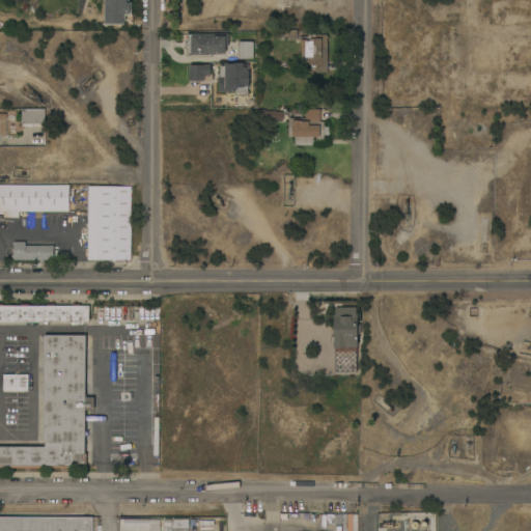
[(297,39),(290,39),(290,38),(280,37),(280,30),(298,30),(297,39)]
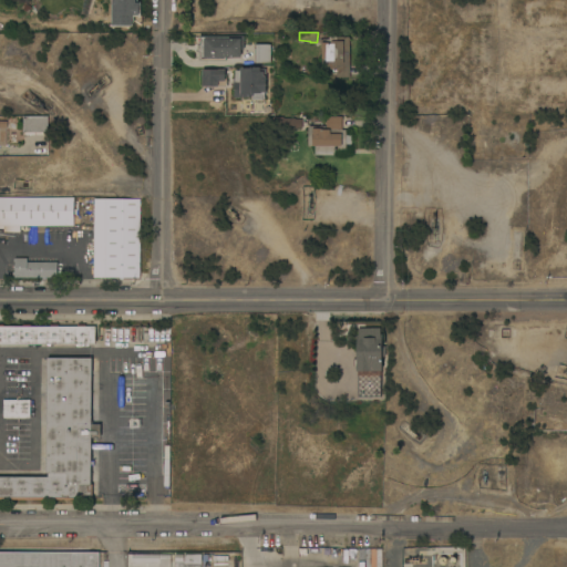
[(199,61),(199,53),(198,53),(198,44),(199,44),(199,37),(244,37),(244,50),(241,50),(241,58),(227,58),(227,61),(199,61)]
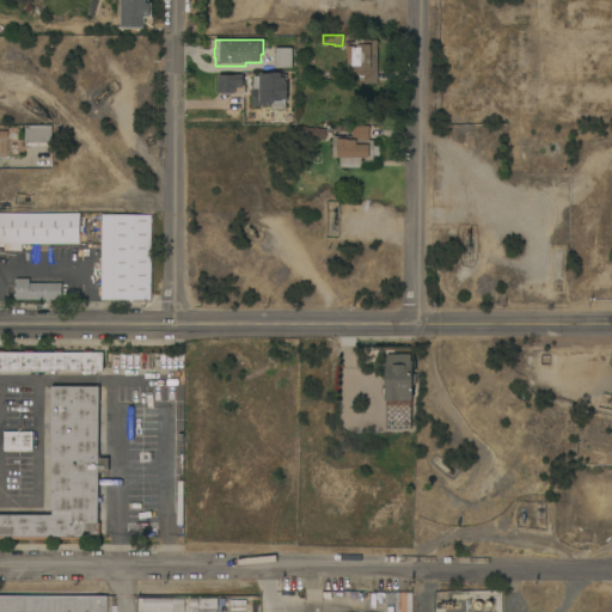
[(378,84),(363,84),(363,74),(361,74),(349,74),(349,69),(348,69),(348,47),(346,47),(346,43),(355,43),(355,41),(372,41),(378,41),(378,84)]
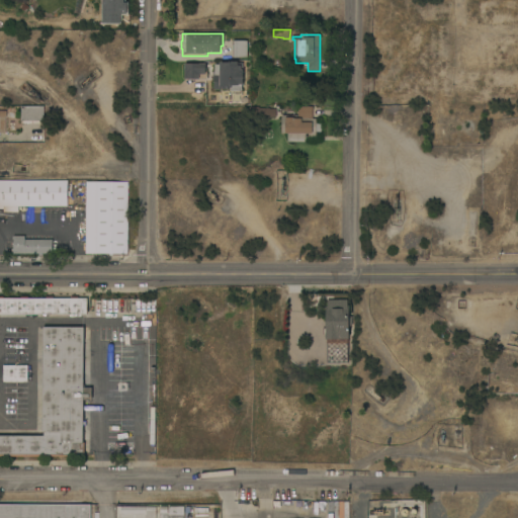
[(247,58),(239,58),(239,59),(233,59),(233,40),(236,40),(236,41),(247,41),(247,58)]
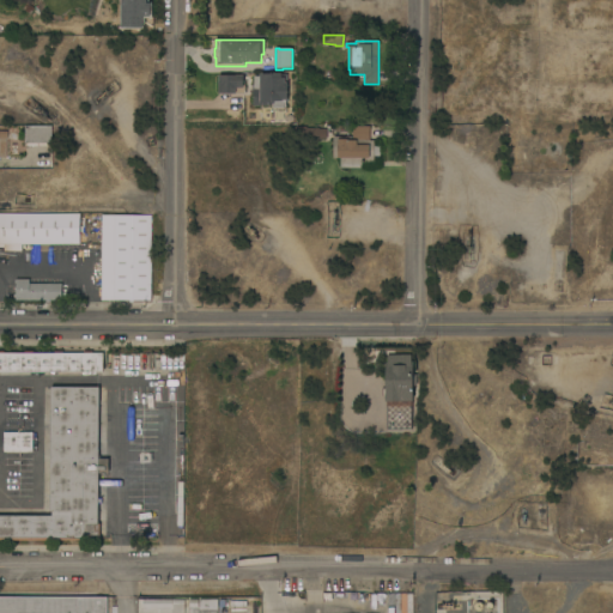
[(289,103),(286,103),(286,108),(277,108),(273,108),(273,105),(254,105),(253,89),(254,89),(254,77),(260,77),(260,74),(287,74),(289,103)]
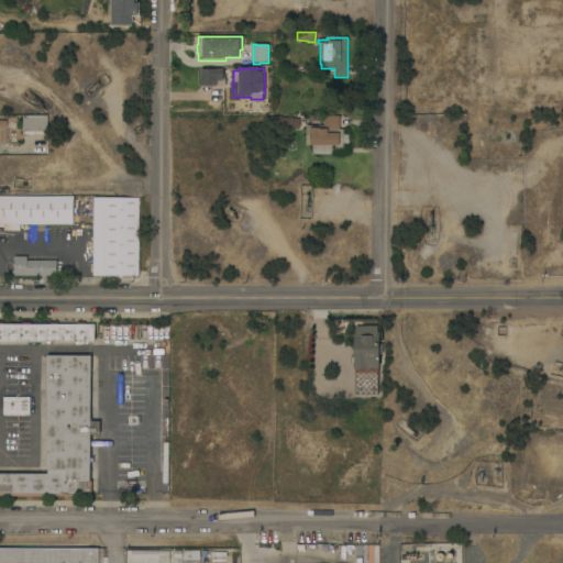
[(201,69),(223,69),(223,80),(225,80),(225,86),(200,86),(201,69)]
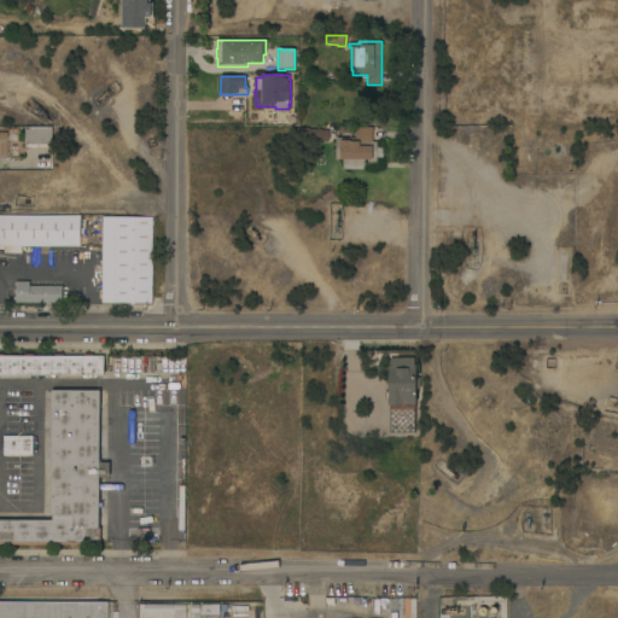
[(52,127),(52,147),(25,147),(25,127),(52,127)]
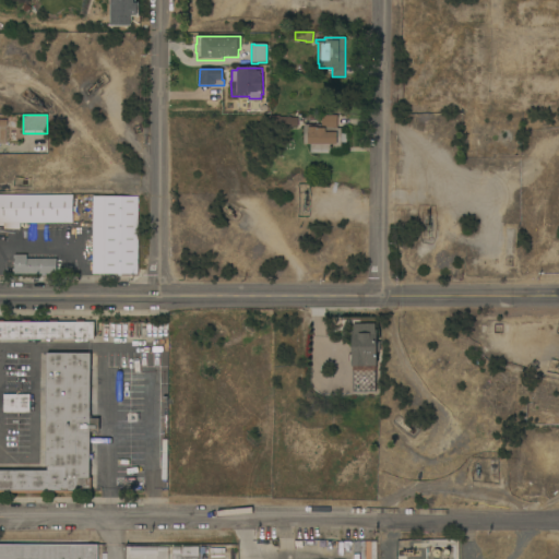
[(311,153),(311,145),(305,144),(305,125),(322,125),(322,116),(337,116),(337,128),(342,128),(342,133),(347,134),(347,143),(342,143),(341,149),(330,147),(330,153),(311,153)]
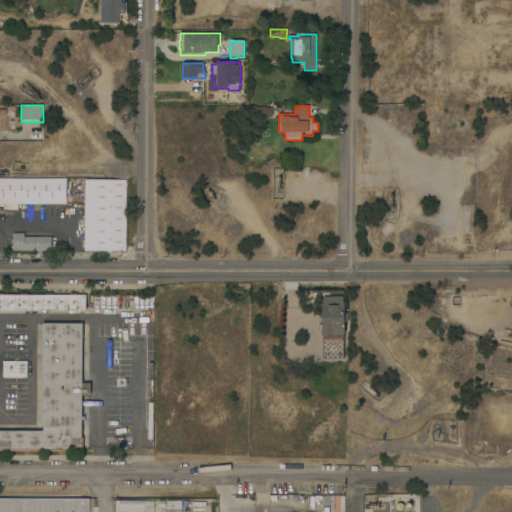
[(267,107),(267,108),(273,108),(273,116),(266,116),(266,117),(254,117),(254,123),(246,124),(245,108),(253,108),(253,107),(267,107)]
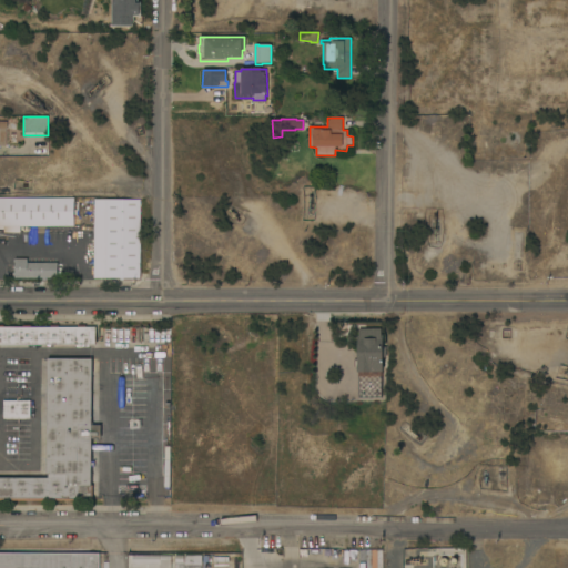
[(0,199),(74,199),(74,226),(0,226),(0,199)]
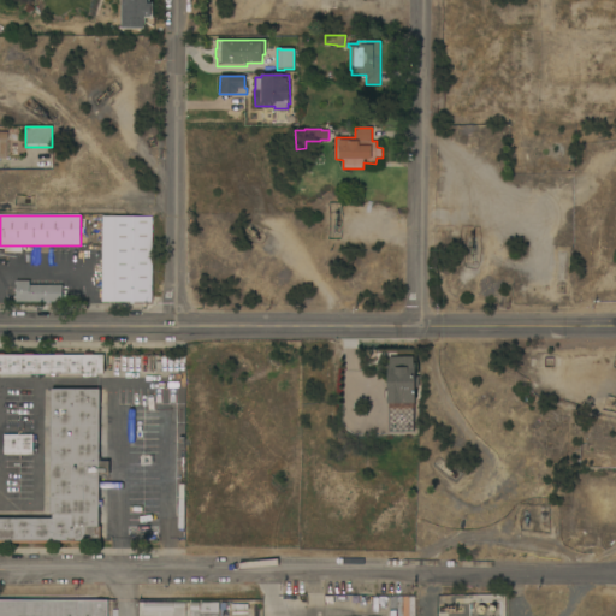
[(152,302),(102,302),(102,226),(105,226),(105,217),(152,217),(152,302)]
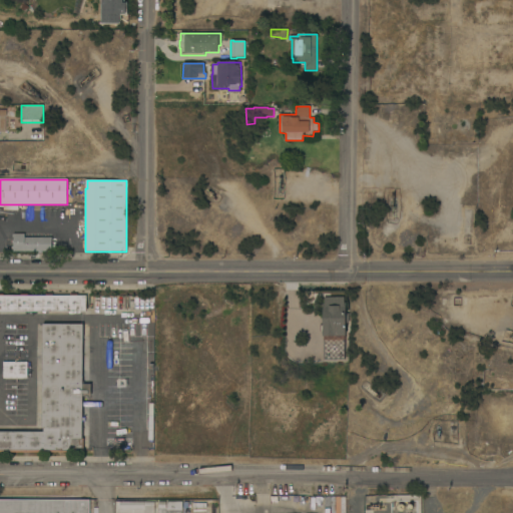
[(14,251),(14,249),(12,249),(12,246),(13,246),(13,237),(12,234),(24,234),(25,237),(52,237),(52,251),(14,251)]
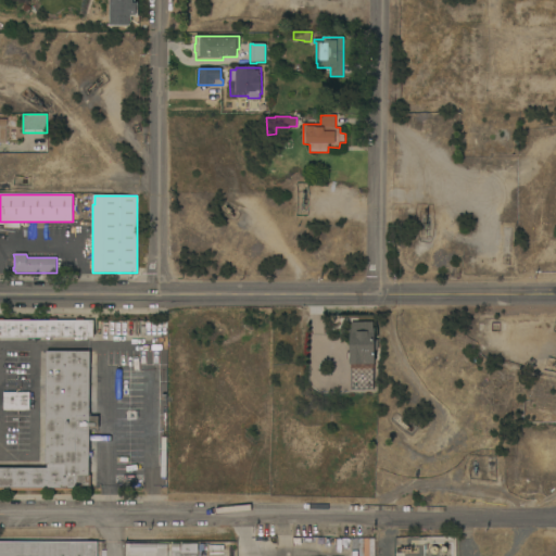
[(0,338),(0,318),(3,318),(3,320),(23,320),(23,318),(29,318),(29,320),(49,320),(49,318),(58,318),(58,320),(77,320),(77,318),(85,318),(85,320),(93,320),(93,338),(0,338)]
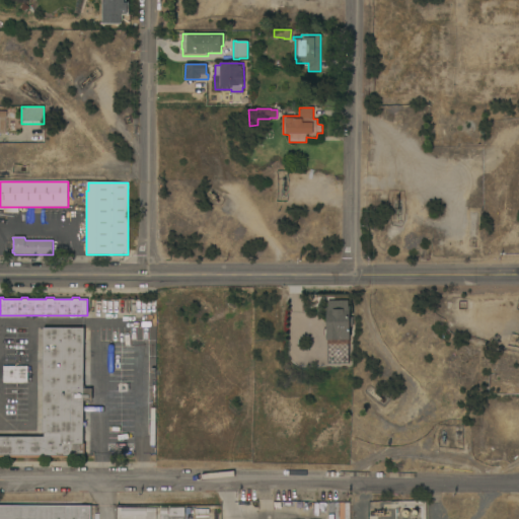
[(327,307),(327,300),(339,300),(339,306),(350,306),(350,314),(353,314),(353,326),(350,326),(350,339),(325,340),(325,327),(327,327),(326,307),(327,307)]
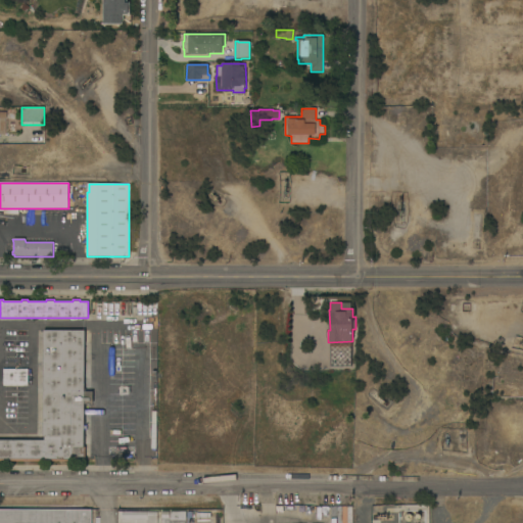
[(84,391),(93,391),(93,405),(85,405),(84,447),(86,447),(86,462),(0,461),(0,440),(45,440),(45,437),(43,437),(43,331),(85,330),(84,391)]
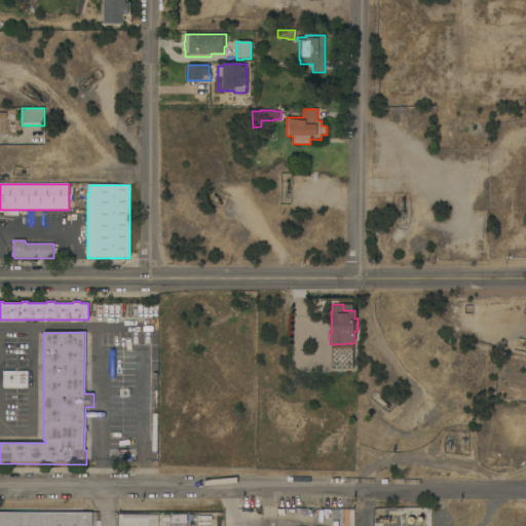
[(28,372),(28,387),(3,387),(3,371),(28,372)]
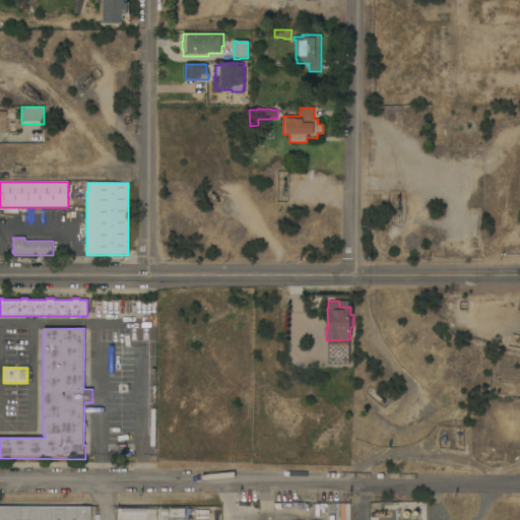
[(90,519),(0,519),(0,507),(90,507),(90,519)]
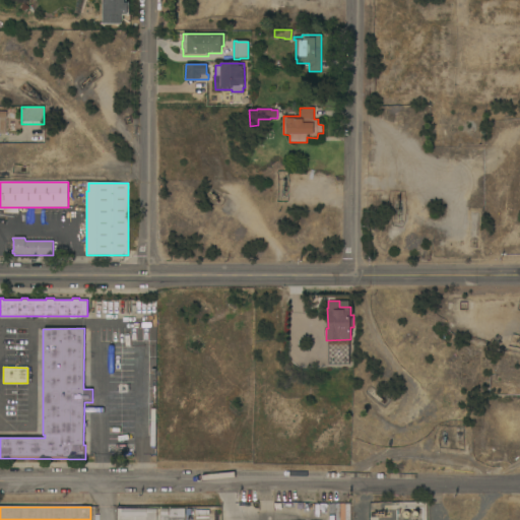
[(156,509),(156,519),(117,519),(118,509),(156,509)]
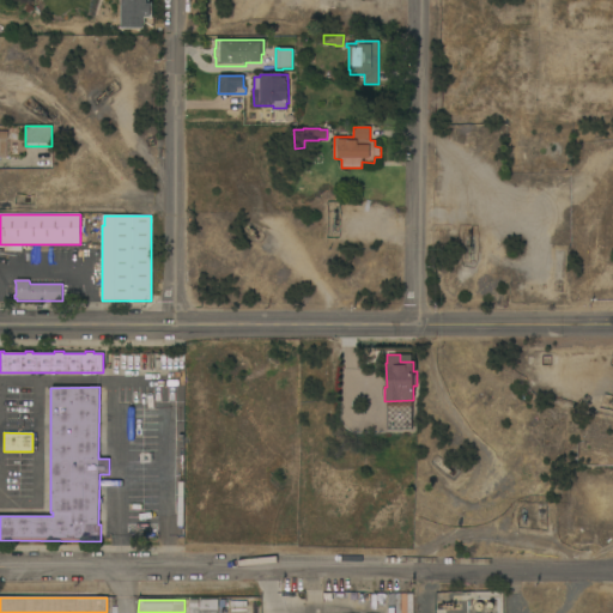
[(189,612),(190,600),(199,600),(199,612),(189,612)]
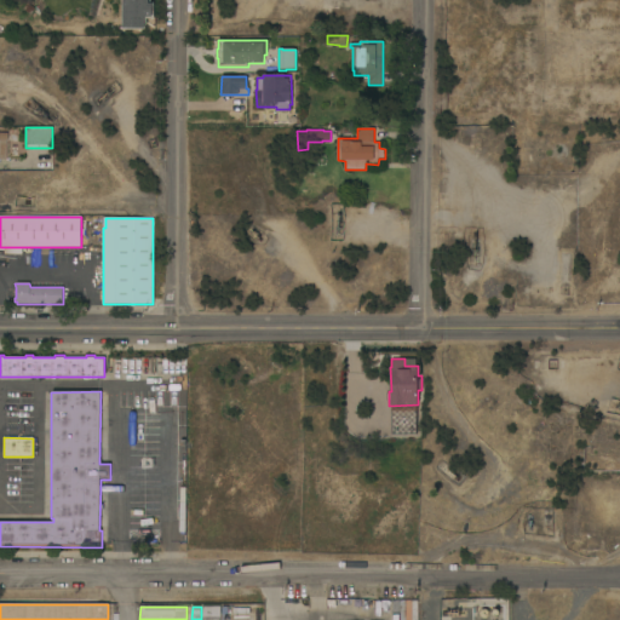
[(202,619),(204,607),(220,608),(220,619),(202,619)]
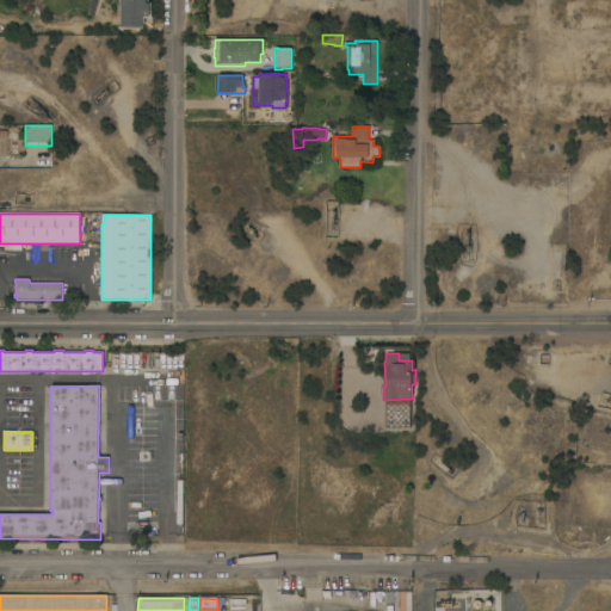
[(258,598),(258,610),(251,610),(251,606),(229,605),(229,598),(258,598)]
